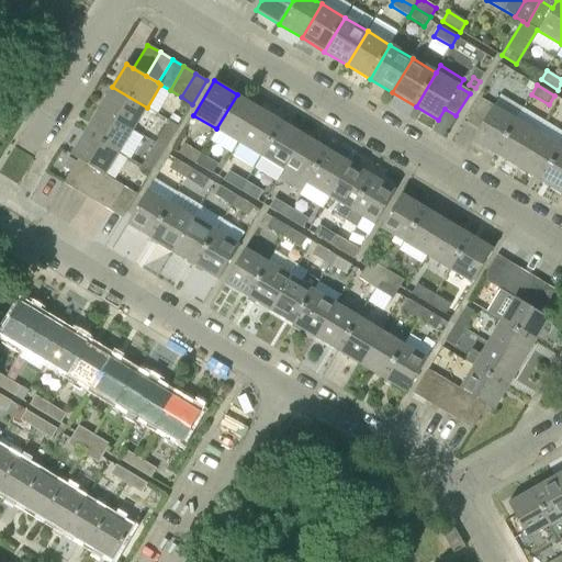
[(134,130),(147,108),(112,87),(99,110),(134,130)]
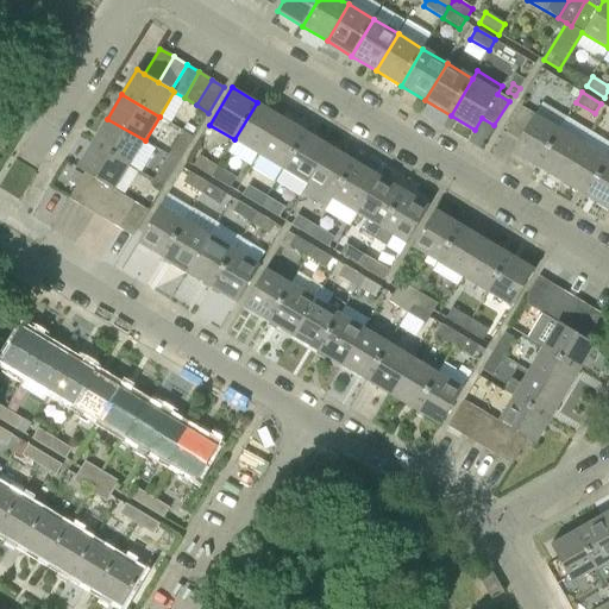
[(234,139),(259,155),(281,117),(257,102),(234,139)]
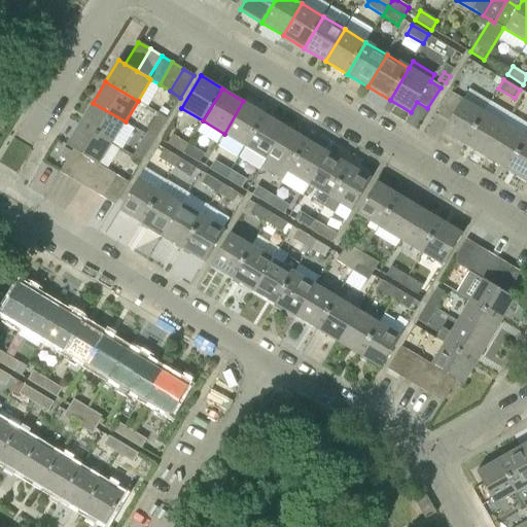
[(443,131),(464,144),(483,111),(451,93),(437,114),(449,120),(443,131)]
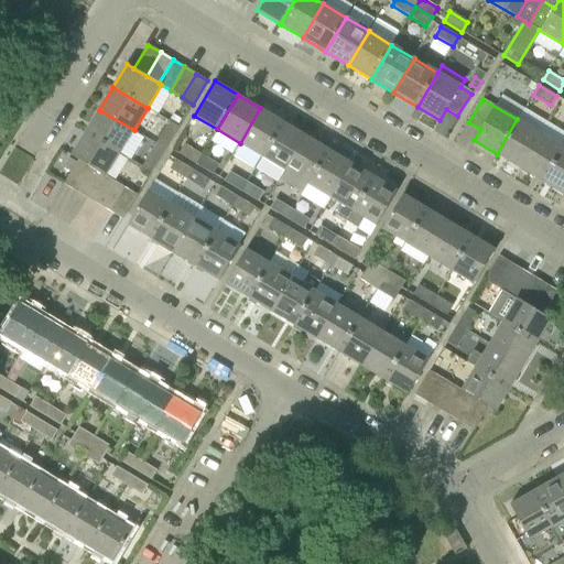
[(240,143),(262,156),(283,122),(260,108),(240,143)]
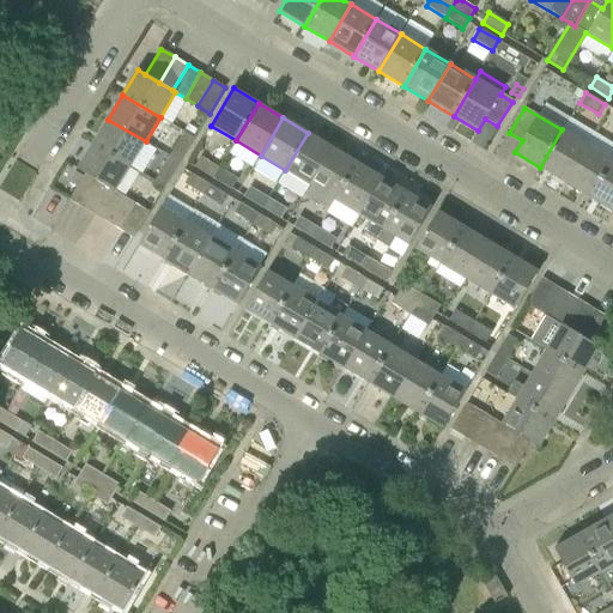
[(92,144),(131,167),(146,141),(108,120),(92,144)]
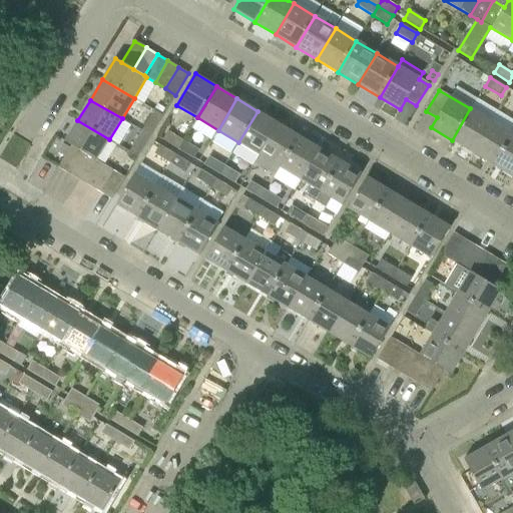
[(452,140),(472,152),(491,121),(470,108),(452,140)]
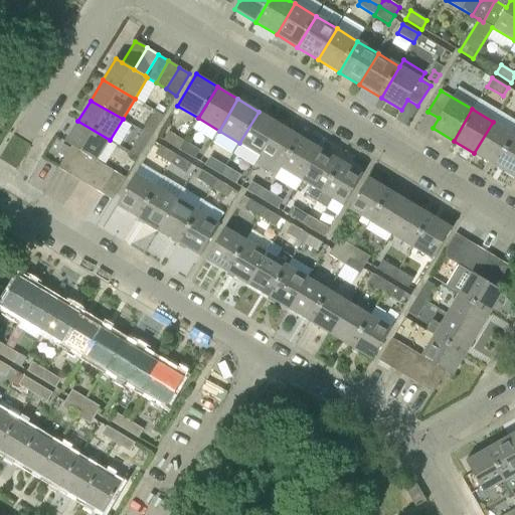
[(144,129),(152,134),(163,116),(155,111),(144,129)]
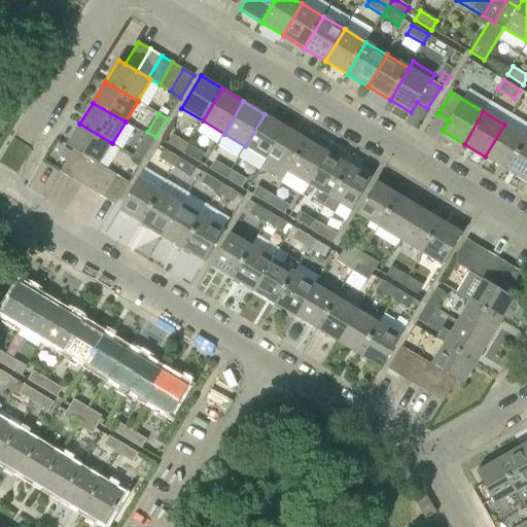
[(245,146),(267,159),(285,127),(265,114),(245,146)]
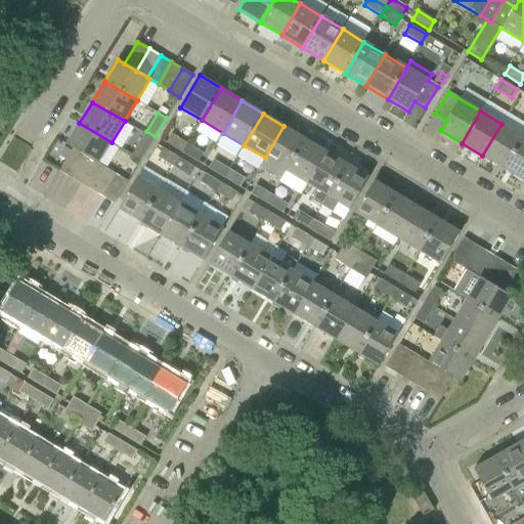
[(95,162),(98,164),(112,142),(79,123),(66,144),(73,148),(84,156),(95,162)]
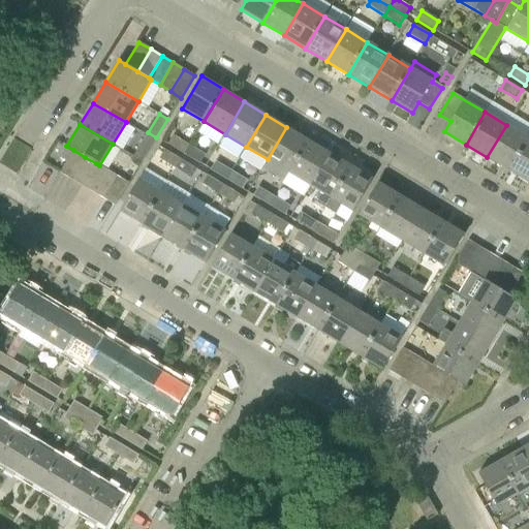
[(487,157),(508,170),(528,137),(506,125),(487,157)]
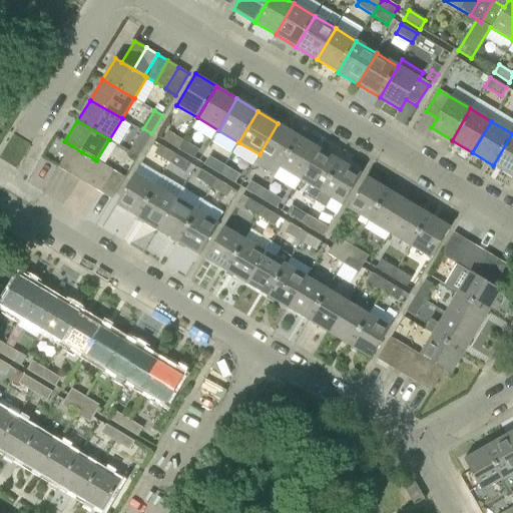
[(260,154),(281,167),(299,136),(278,123),(260,154)]
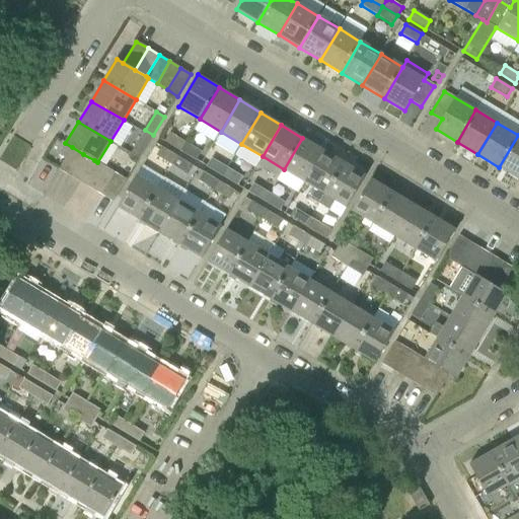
[(134,148),(143,153),(153,135),(145,130),(134,148)]
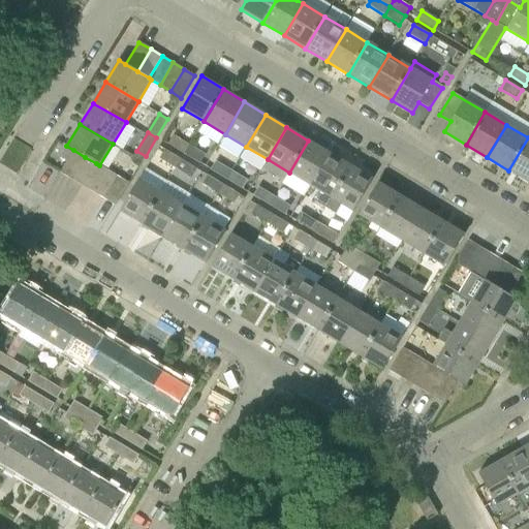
[(185,154),(190,146),(174,135),(168,145),(185,154)]
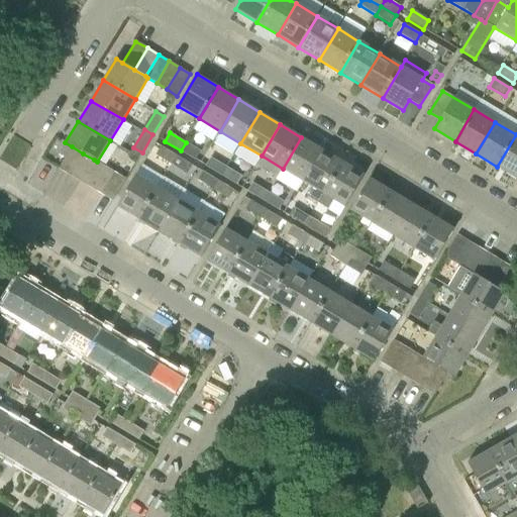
[(497,167),(516,178),(516,134),(497,167)]
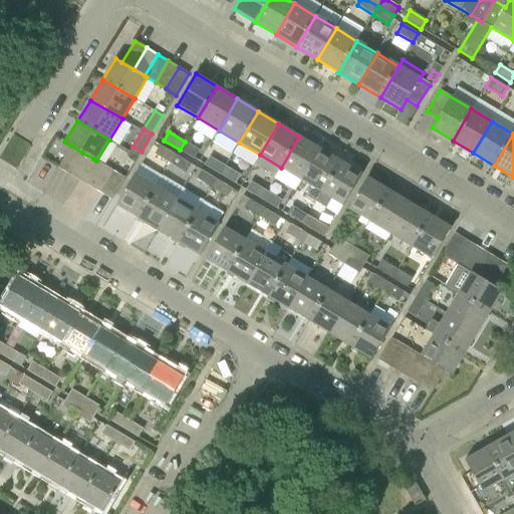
[(281,168),(302,181),(320,149),(299,137),(281,168)]
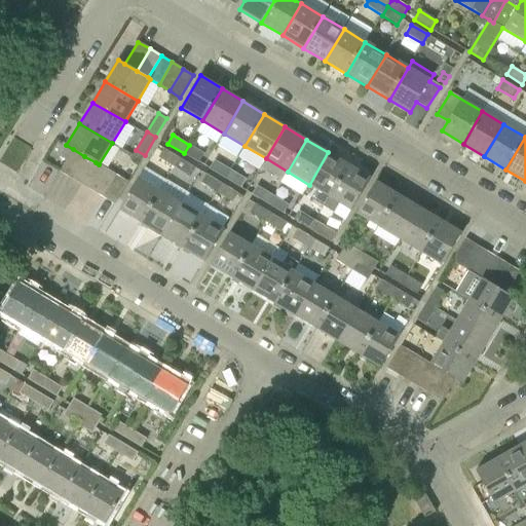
[(198,162),(203,153),(189,145),(184,153),(198,162)]
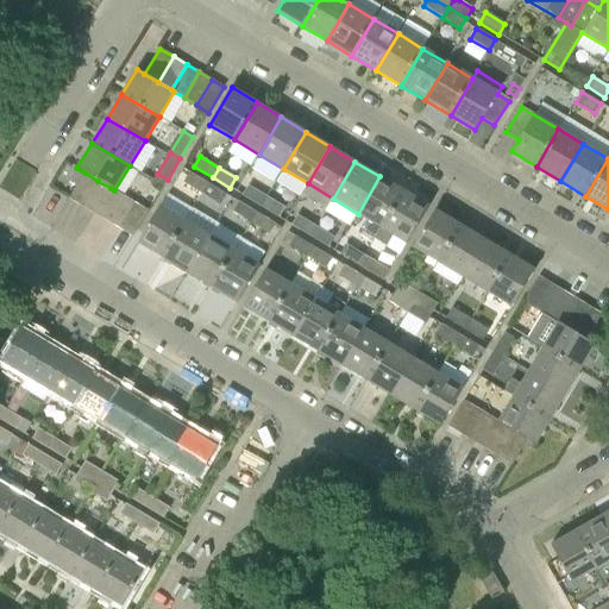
[(69,198),(82,206),(98,181),(85,173),(69,198)]
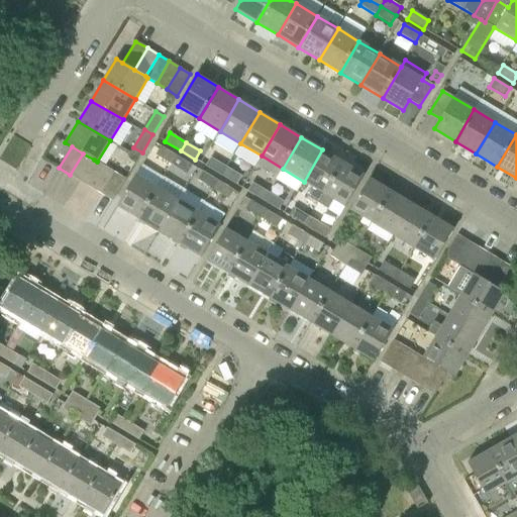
[(172,165),(178,157),(161,146),(156,156),(172,165)]
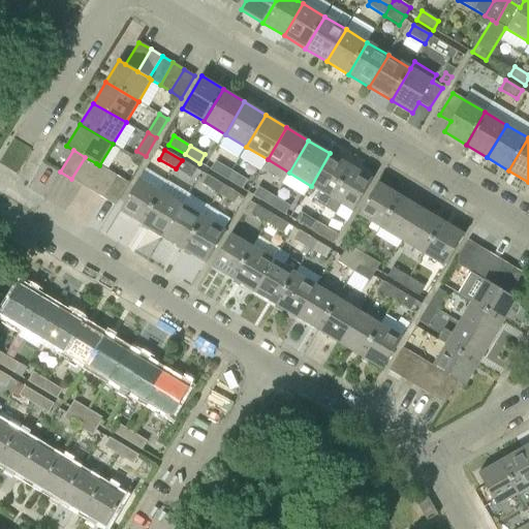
[(315,201),(325,209),(351,166),(330,153),(311,186),(321,192),(315,201)]
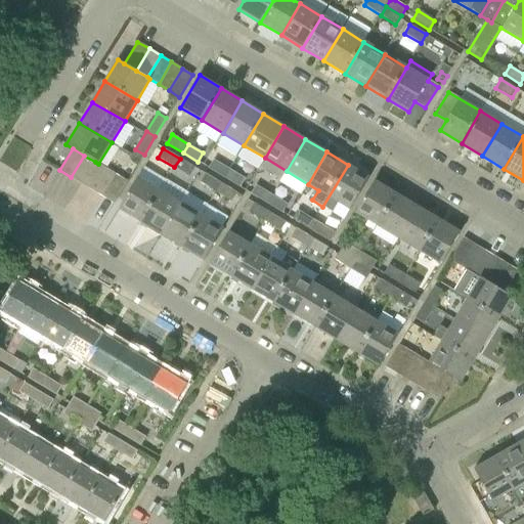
[(71,177),(82,184),(95,162),(84,156),(71,177)]
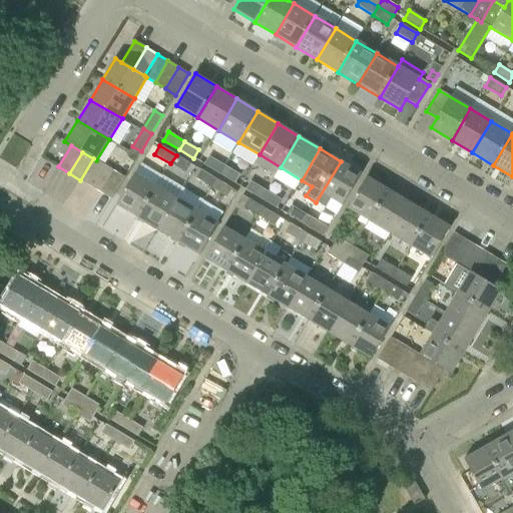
[(170,163),(185,172),(190,163),(176,155),(170,163)]
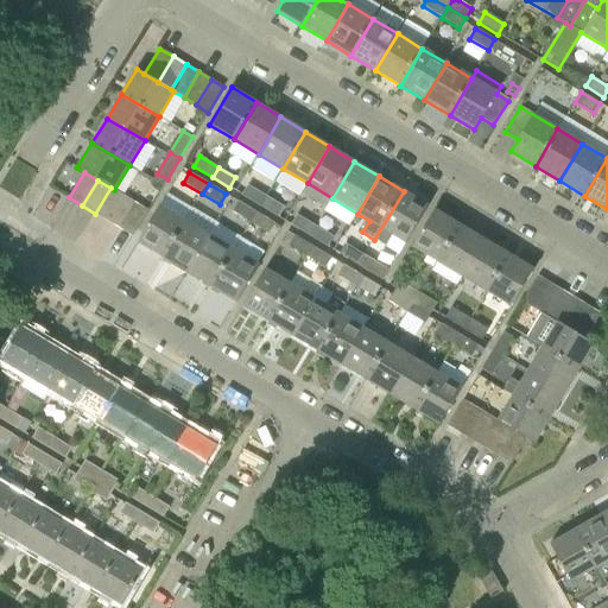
[(260,207),(266,196),(248,185),(242,195),(260,207)]
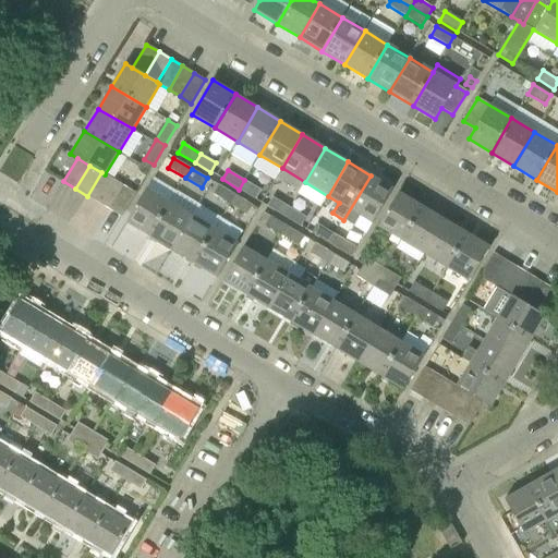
[(87,196),(98,203),(113,179),(105,174),(101,172),(87,196)]
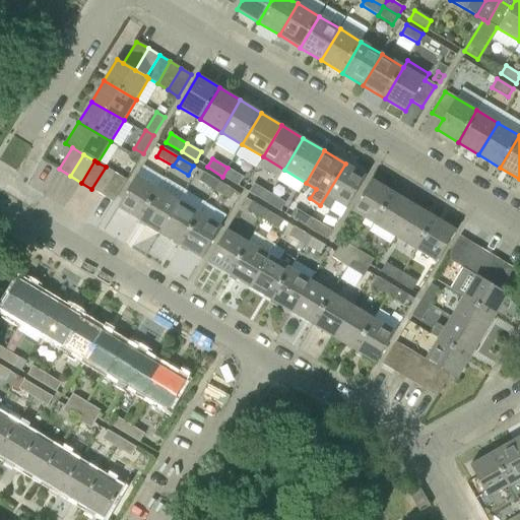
[(335,200),(347,207),(366,176),(345,164),(320,205),(329,210),(335,200)]
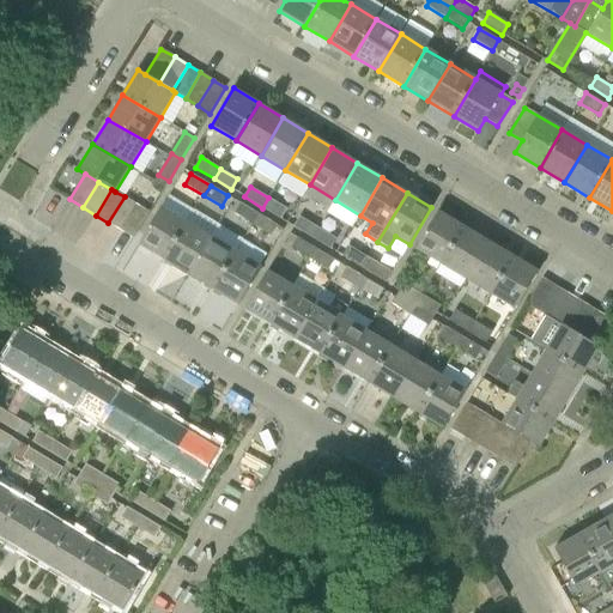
[(108,223),(121,231),(138,205),(125,196),(108,223)]
